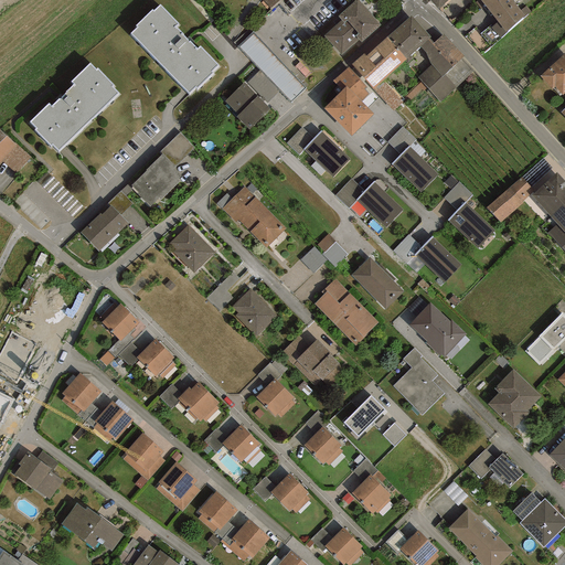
[(361,42),(380,25),(356,0),(339,17),(342,20),(324,36),(341,55),(359,39),(361,42)]
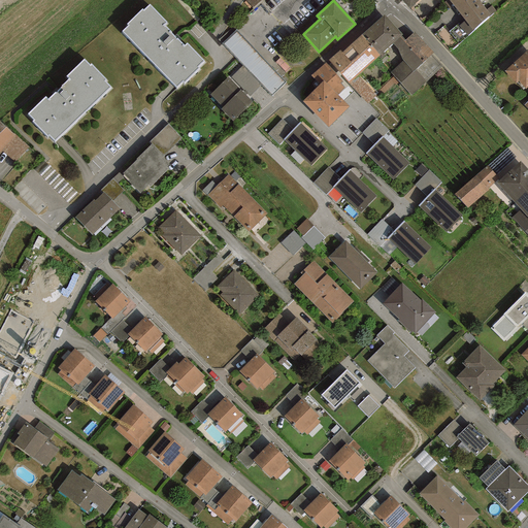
[(401,0),(409,8),(419,0),(401,0)]
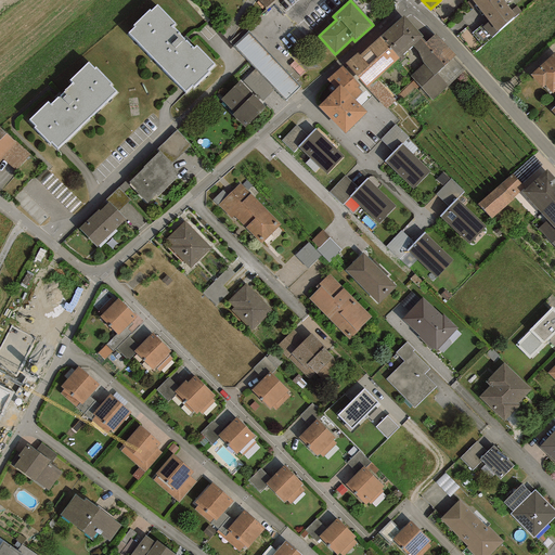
[(514,18),(521,12),(516,7),(512,10),(502,0),(468,0),(466,2),(472,10),(476,5),(488,22),(482,27),(491,38),(514,17),(514,18)]
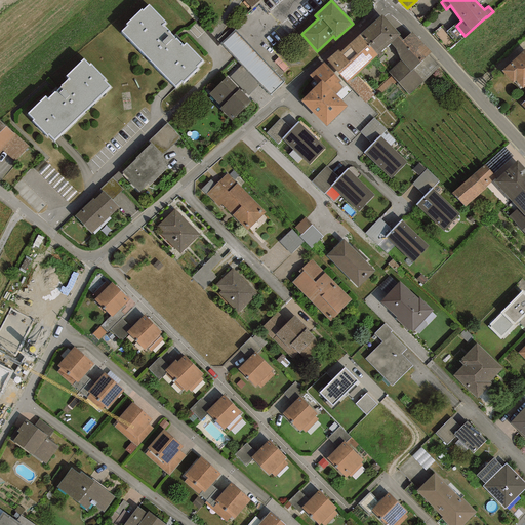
[(197,67),(203,61),(186,43),(183,45),(176,38),(175,38),(163,25),(165,23),(149,4),(143,10),(142,9),(126,24),(127,26),(121,31),(175,87),(182,81),(183,83),(198,68),(197,67)]
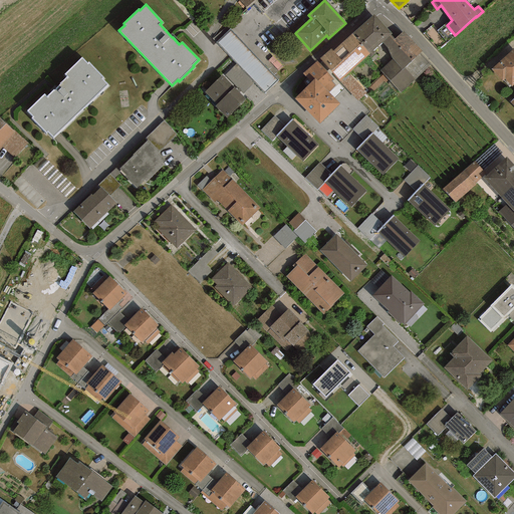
[(373,14),(352,33),(369,53),(382,42),(391,34),(392,33),(373,14)]
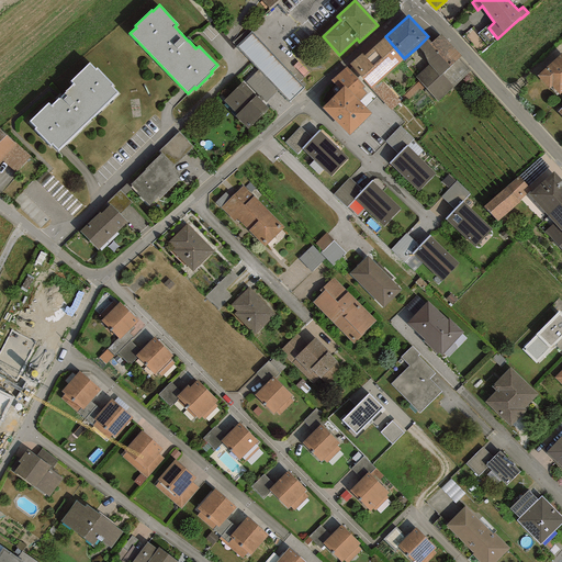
[(289,102),(304,88),(251,31),(249,33),(246,30),(233,43),(236,46),(258,70),(278,91),(289,102)]
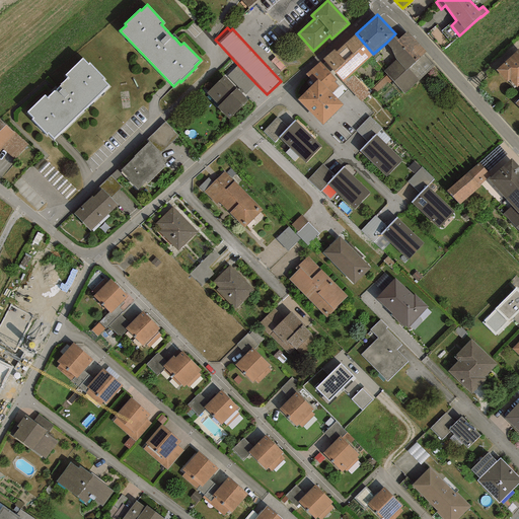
[(397,40),(394,34),(386,43),(391,49),(395,58),(396,60),(383,71),(393,82),(408,69),(426,52),(408,31),(397,40)]
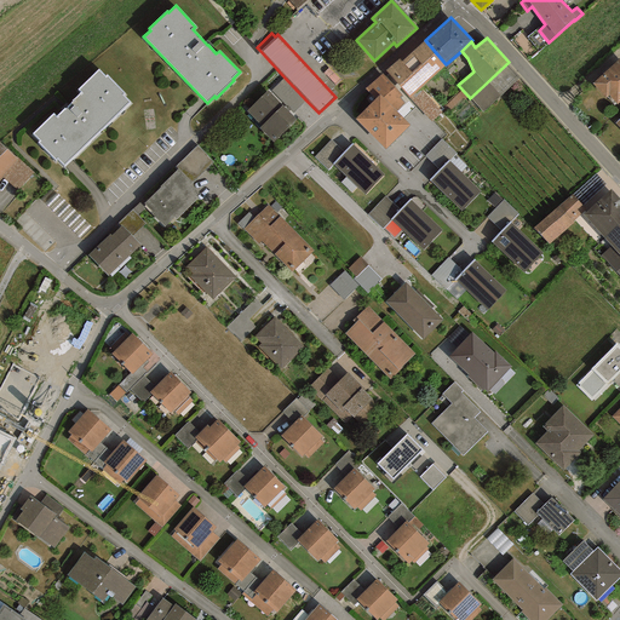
[(420,87),(446,64),(425,40),(401,62),(400,59),(386,72),(408,98),(420,87)]
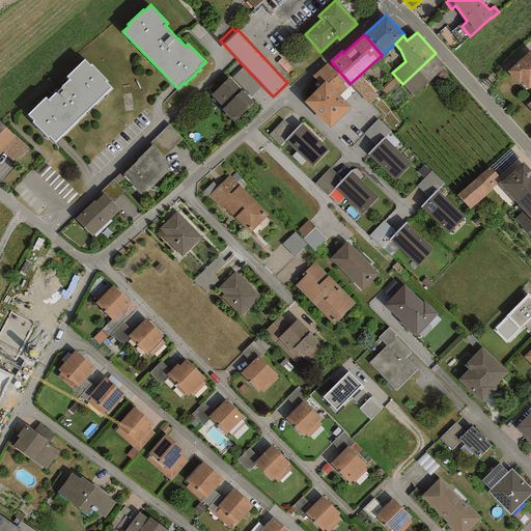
[(528,89),(530,86),(530,49),(507,72),(519,85),(522,82),(528,89)]
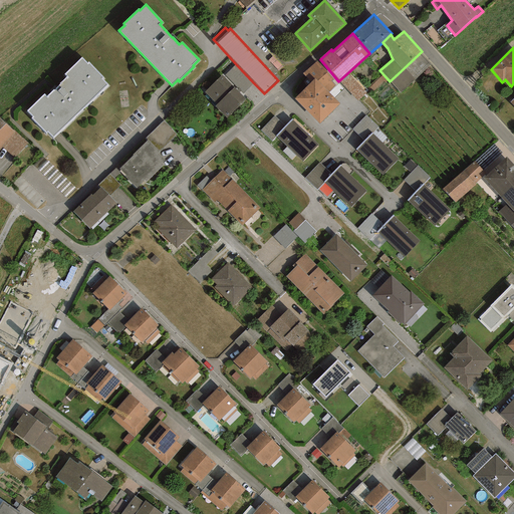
[(44,94),(26,110),(32,117),(31,118),(46,134),(47,132),(53,138),(108,84),(102,78),(103,77),(88,62),(87,63),(81,57),(64,74),(66,76),(59,83),(59,84),(58,85),(61,87),(57,91),(55,89),(54,90),(53,89),(46,96),(44,94)]
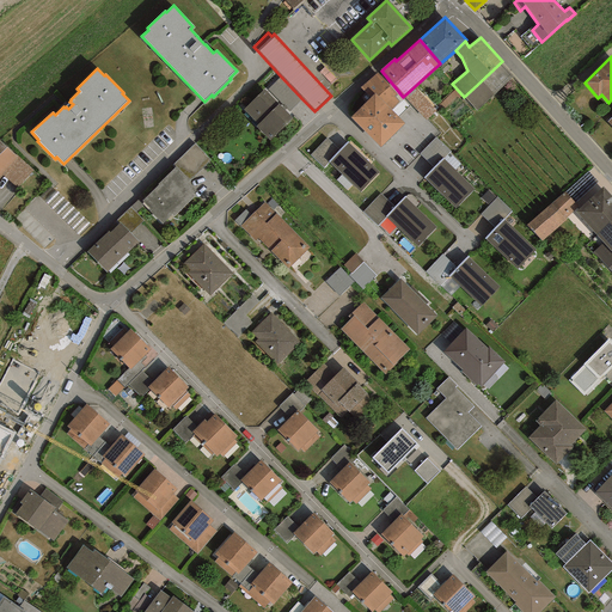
[(397,96),(378,73),(360,87),(369,99),(350,118),(380,148),(405,123),(392,110),(399,102),(396,97),(397,96)]
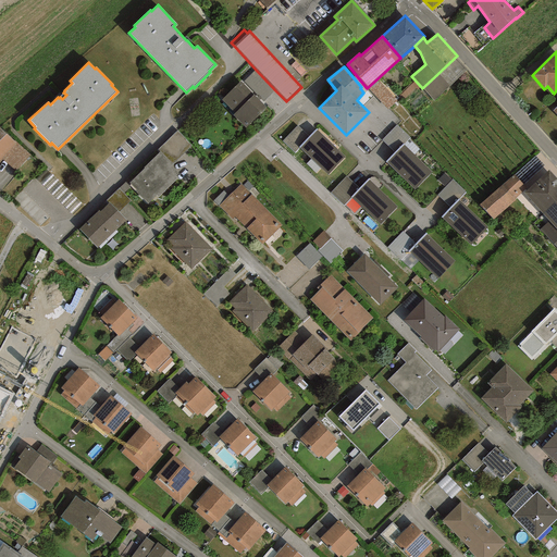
[(263,101),(275,90),(256,70),(244,82),(263,101)]
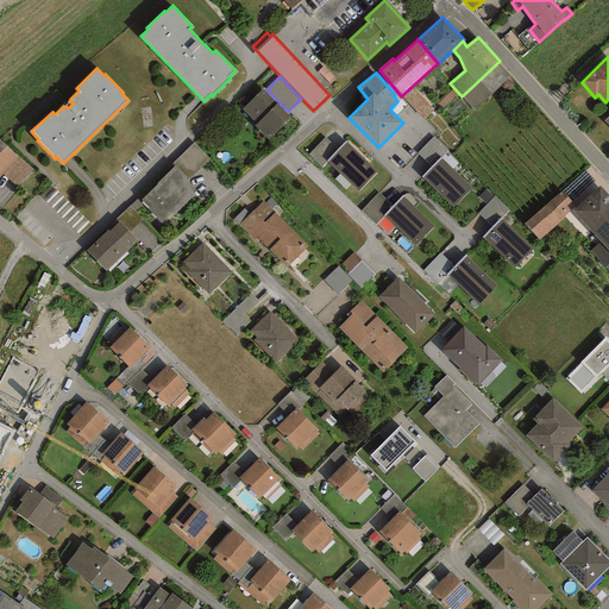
[(491,94),(478,81),(462,96),(473,111),(491,94)]
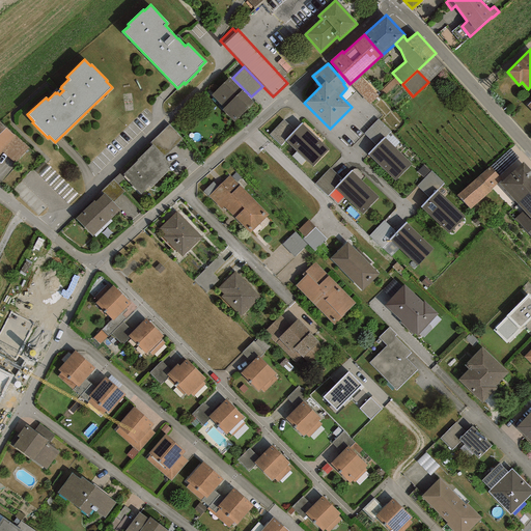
[(379,95),(360,75),(350,84),(369,104),(379,95)]
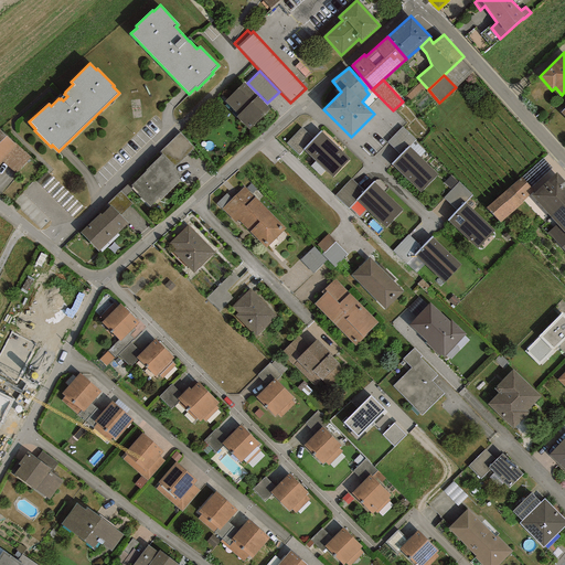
[(248,129),(269,109),(244,83),(225,102),(238,116),(236,117),(248,129)]
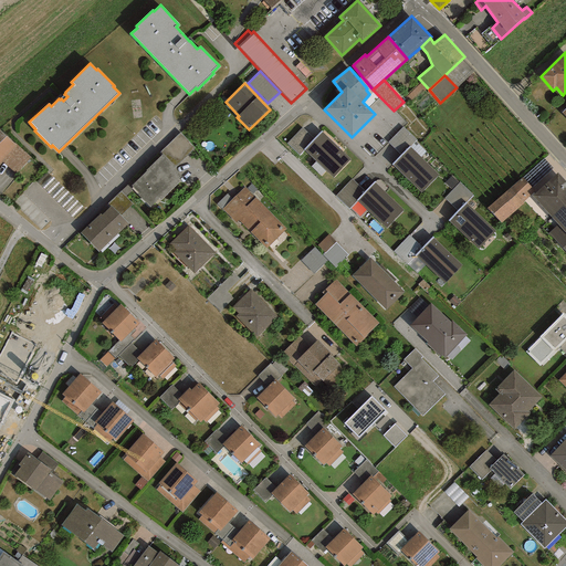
[(304,150),(315,139),(302,127),(286,144),(300,156),(304,150)]
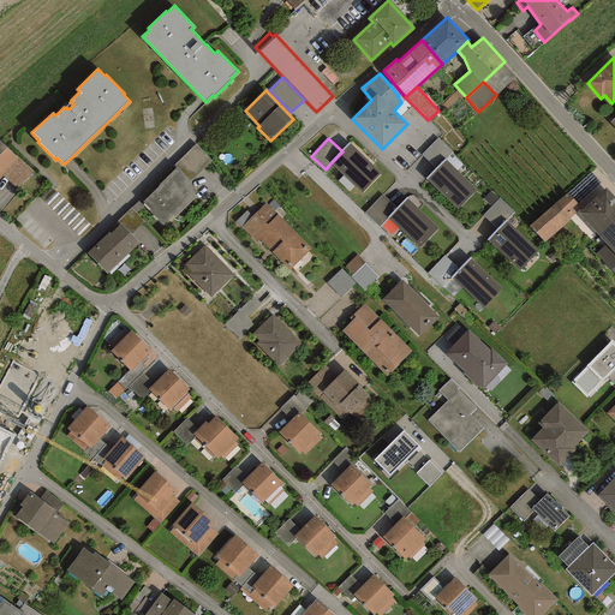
[(445,159),(446,159),(451,154),(453,153),(437,138),(422,155),(435,168),(445,159)]
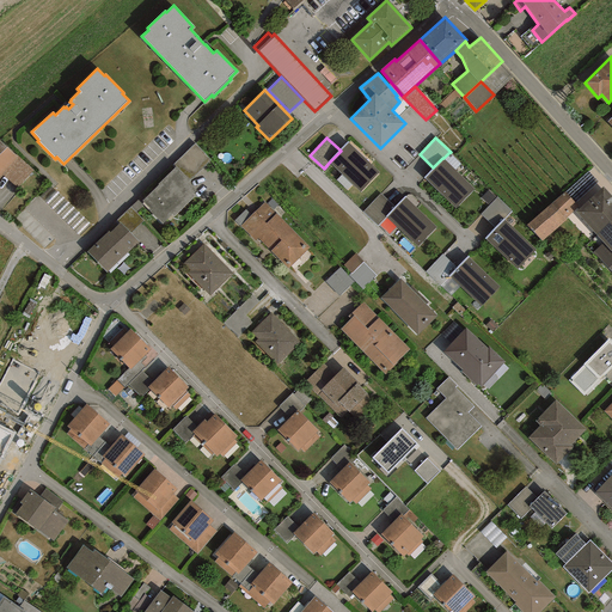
[(0,176),(1,175),(17,157),(0,141),(0,176)]
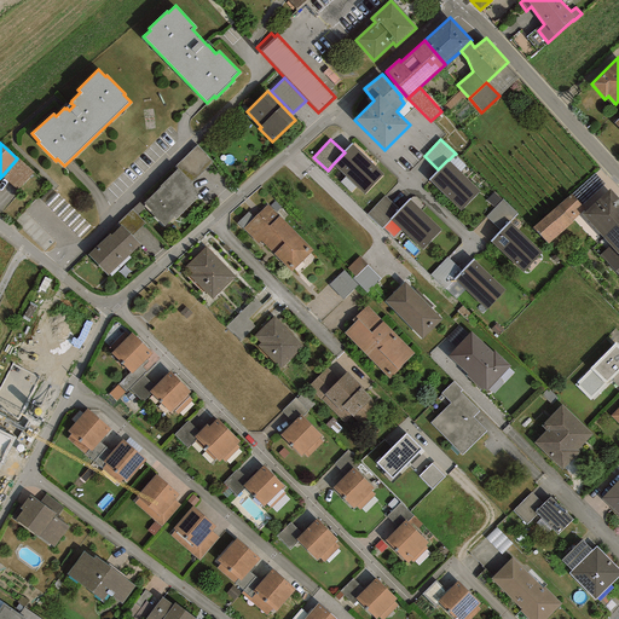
[(365,194),(383,174),(352,144),(345,152),(333,165),(365,194)]
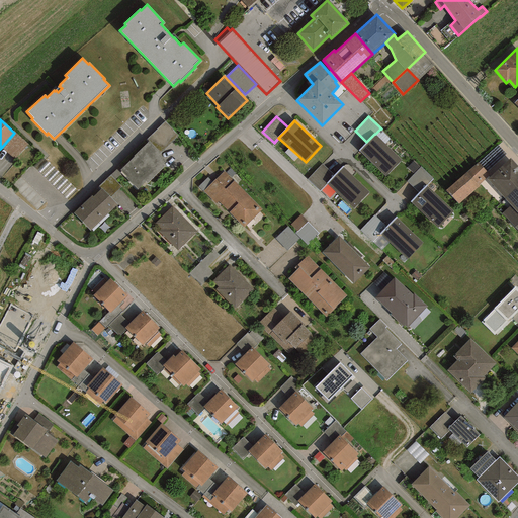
[(149,141),(160,153),(178,136),(165,121),(147,139),(149,141)]
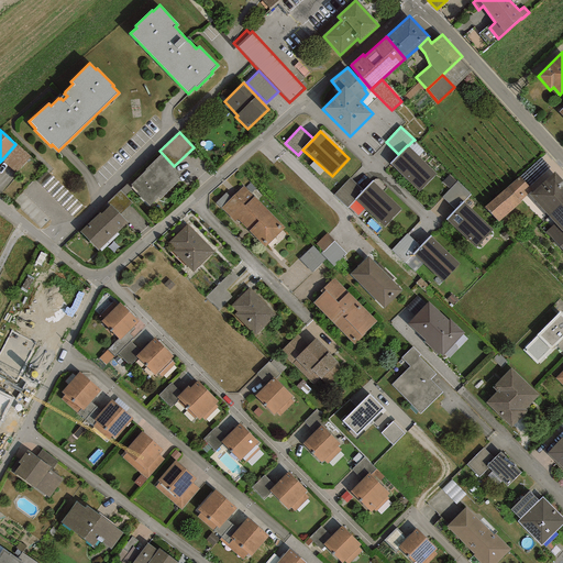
[(408,145),(419,156),(423,151),(412,141),(408,145)]
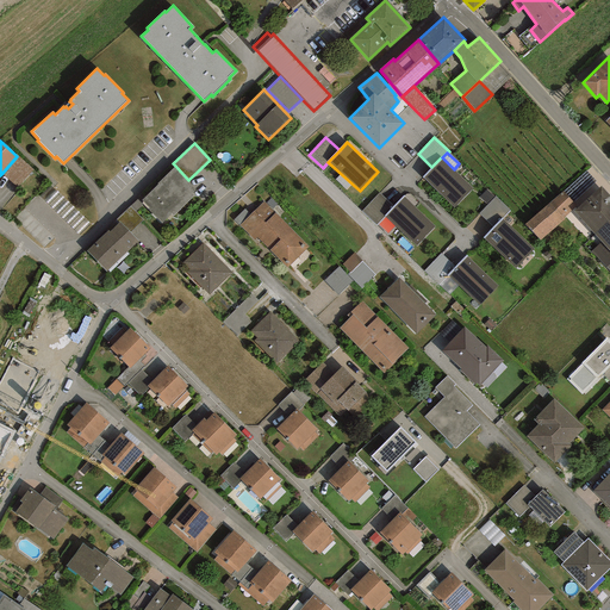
[(33,169),(17,156),(1,174),(18,187),(33,169)]
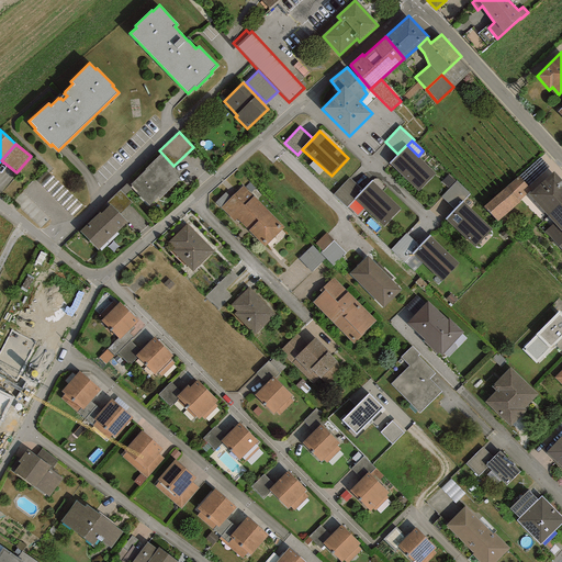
[(397,154),(389,164),(418,192),(436,173),(418,156),(407,145),(406,145),(397,154)]
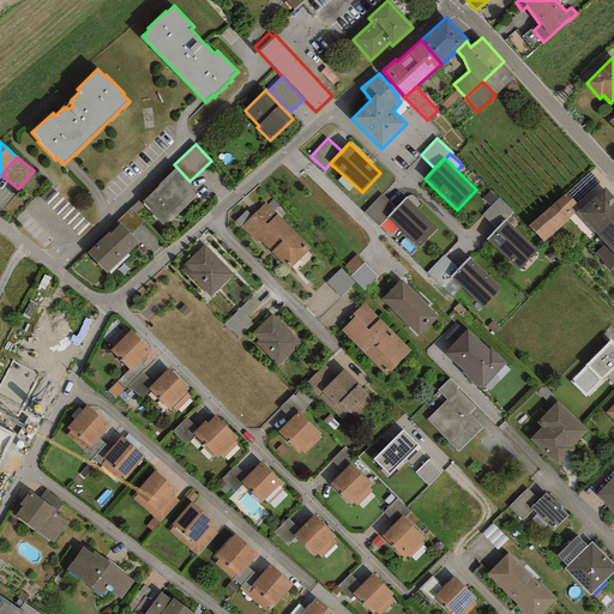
[(190,181),(176,167),(158,185),(158,186),(143,202),(144,203),(142,204),(162,226),(172,216),(174,218),(196,197),(193,194),(196,192),(187,184),(190,181)]
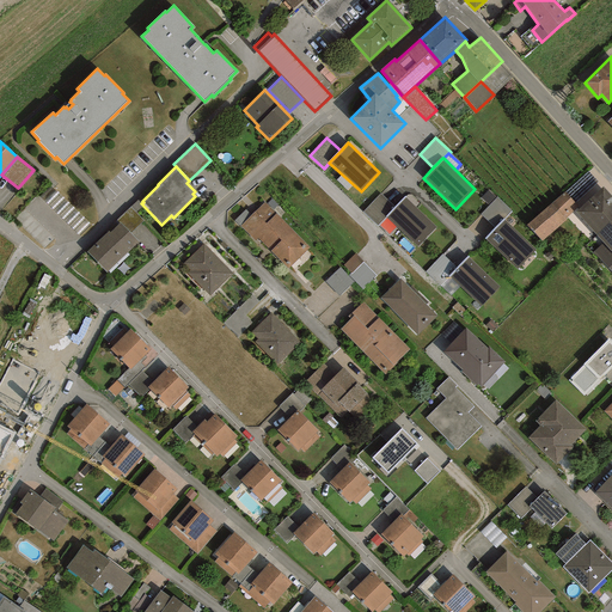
[(597,234),(611,219),(611,196),(604,187),(575,212),(597,234)]
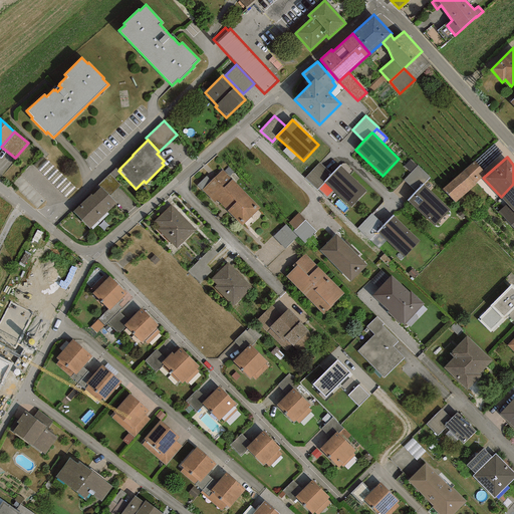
[(411,160),(404,167),(410,173),(417,166),(411,160)]
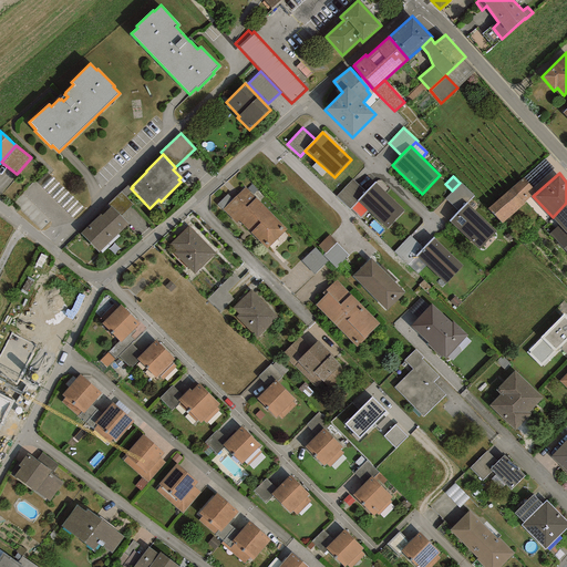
[(523,177),(487,209),(502,224),(525,204),(524,203),(536,192),(523,177)]
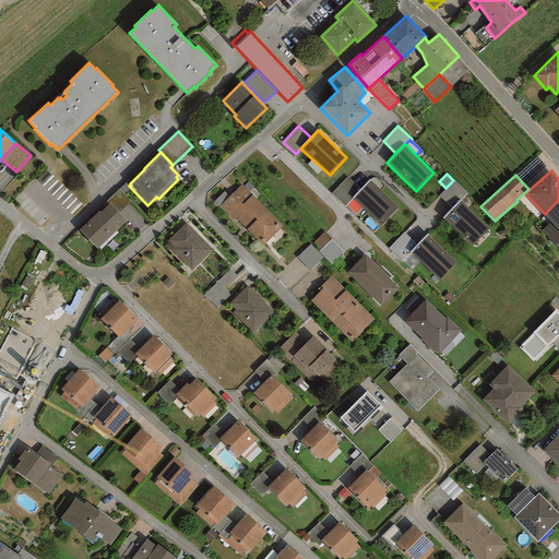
[(352,198),(360,189),(347,177),(331,193),(344,206),(353,199),(352,198)]
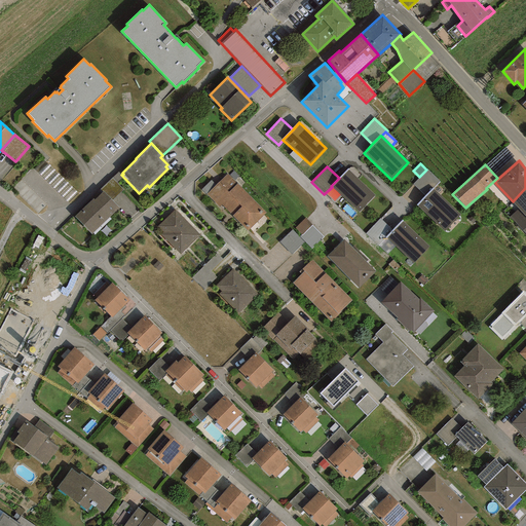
[(339,178),(331,186),(332,187),(359,213),(375,195),(348,168),(339,178)]
